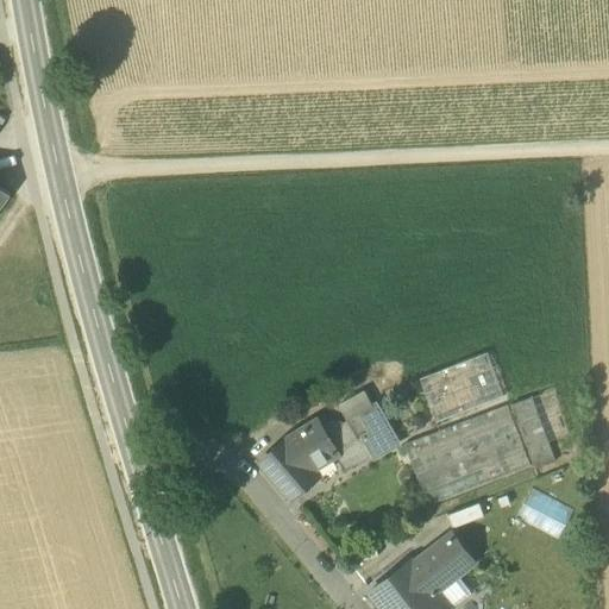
[(420,378),(437,422),(503,397),(487,353),(420,378)]
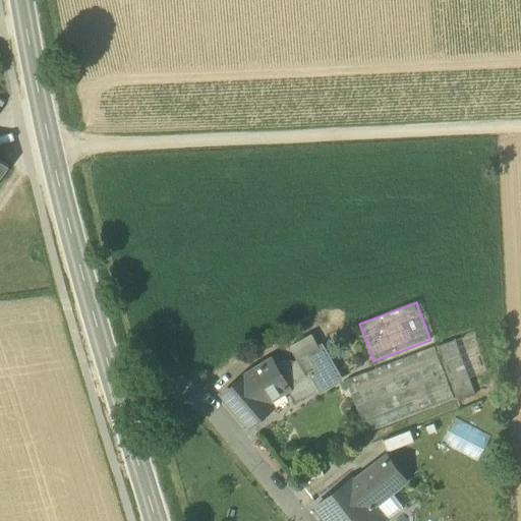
[(286,390),(293,402),(317,389),(319,390),(340,378),(322,345),(293,362),(276,358),(244,378),(266,402),(286,390)]
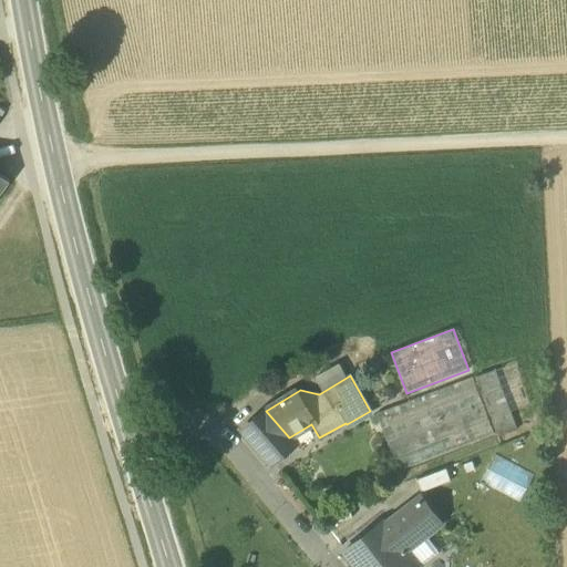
[(375,414),(398,471),(494,434),(472,378),(375,414)]
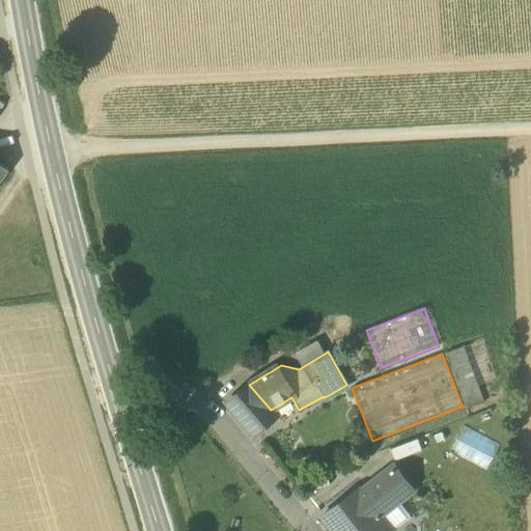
[(228,402),(255,435),(276,416),(271,410),(249,385),(228,402)]
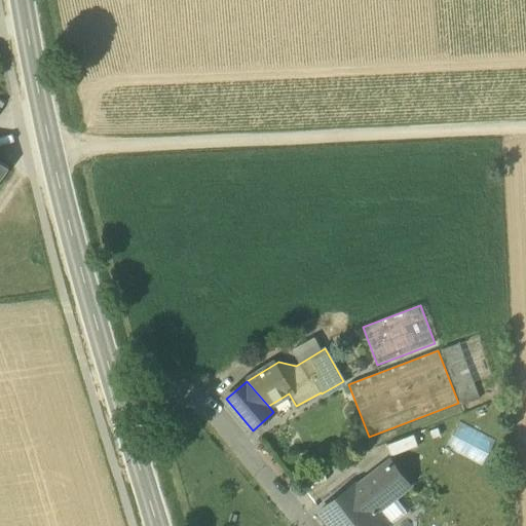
[(446,445),(483,462),(494,438),(457,421),(446,445)]
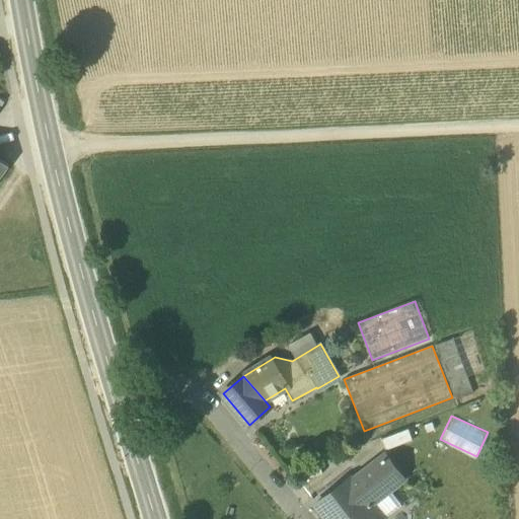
[(386,450),(413,440),(409,429),(382,439),(386,450)]
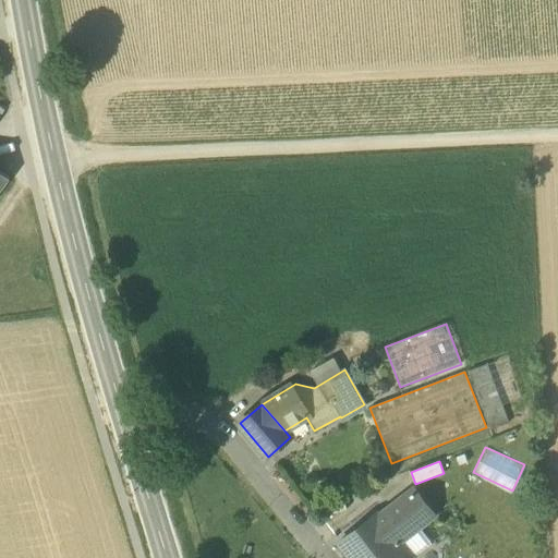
[(395,505),(414,530),(419,526),(433,514),(413,489),(395,505)]
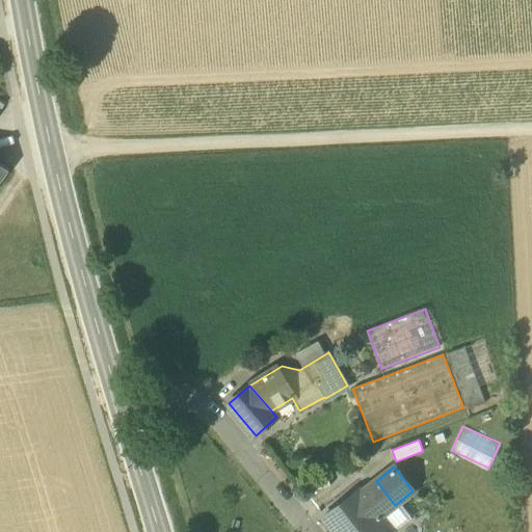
[(308,495),(330,485),(326,475),(303,483),(308,495)]
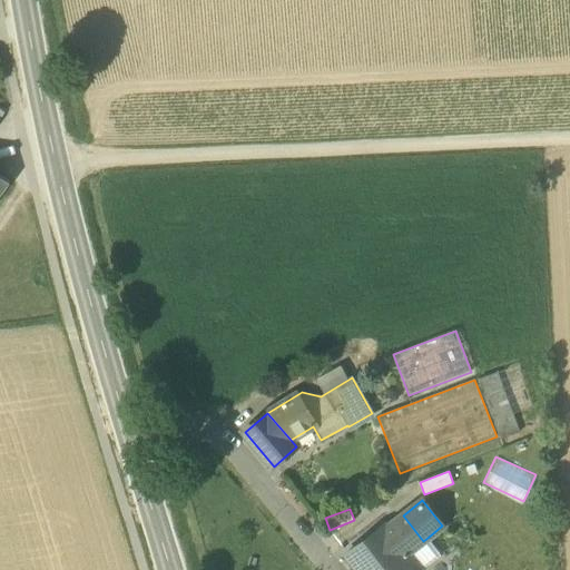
[(347,554),(359,569),(418,569),(406,556),(409,554),(408,553),(423,541),(403,516),(386,529),(384,527),(347,554)]
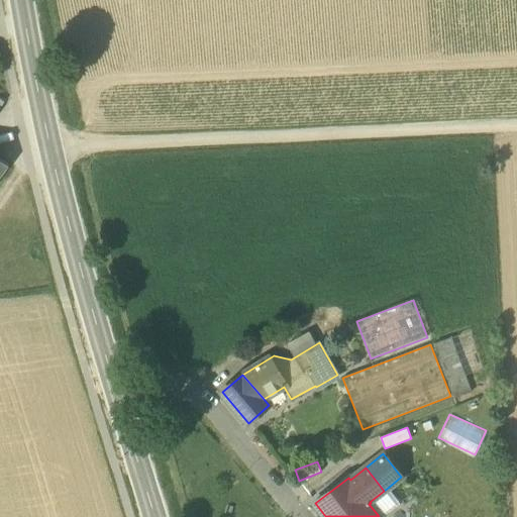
[(382,516),(400,504),(388,488),(384,491),(370,502),(371,503),(369,504),(379,516),(382,516)]
